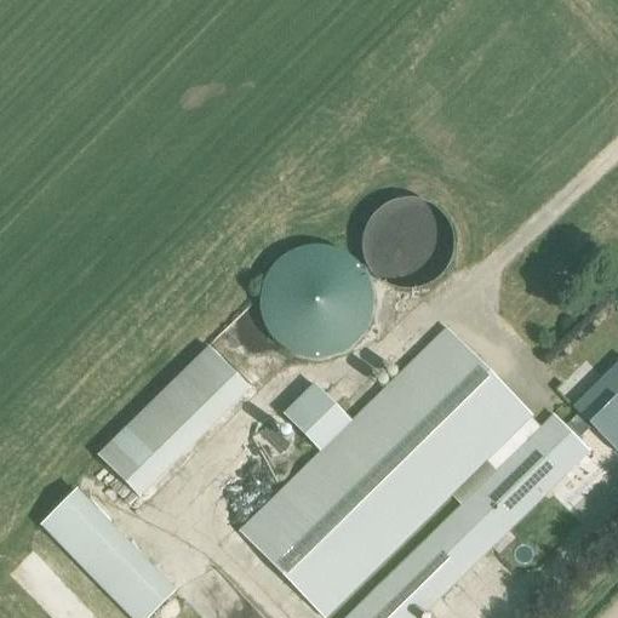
[(448,219),(446,216),(441,211),(436,206),(433,204),(427,200),(422,198),(417,196),(411,196),(406,196),(401,196),(394,198),(390,200),(385,202),(382,205),(378,207),(375,211),(371,215),(367,219),(366,223),(364,227),(362,232),(361,241),(361,247),(362,252),(364,258),(366,264),(370,270),(373,275),(378,280),(384,284),(392,286),(398,289),(404,290),(408,290),(416,290),(422,287),(427,286),(433,282),(439,279),(442,274),(446,269),(450,263),(452,258),(453,252),(455,246),(455,241),(453,235),(453,230),(451,225),(448,219)]
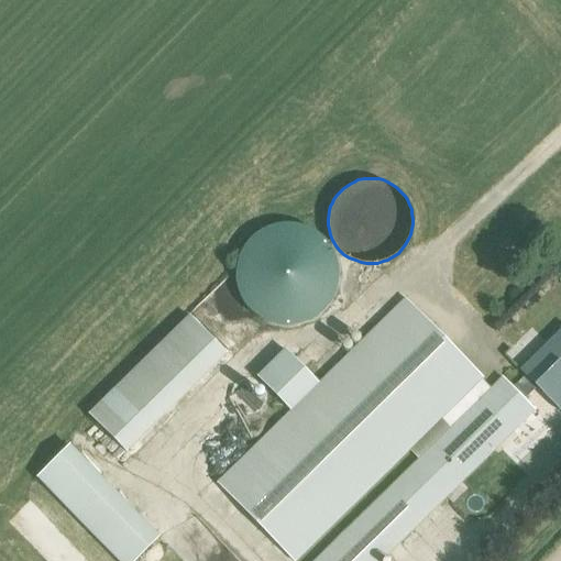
[(333,246),(331,242),(326,237),(321,232),(316,229),(310,226),(304,223),(298,221),(292,221),(287,221),(282,221),(274,223),(270,224),(264,228),(260,230),(256,233),(252,237),(249,241),(244,246),(242,251),(241,255),(239,261),(238,271),(238,277),(239,283),(241,288),(243,295),(246,301),(251,307),(257,312),(264,317),(271,320),(277,322),(284,323),(290,323),(297,322),(304,321),(310,319),(317,316),(322,310),(327,306),(331,301),(334,295),(338,288),(339,283),(340,276),(340,270),(339,264),(338,259),(337,252),(333,246)]
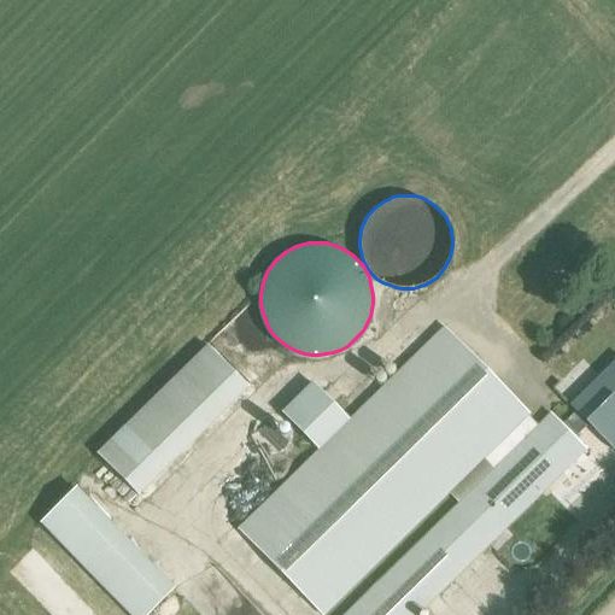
[(236,526),(321,613),(447,492),(457,503),(339,614),(411,614),(586,449),(575,438),(589,425),(614,450),(614,397),(614,362),(570,405),(577,411),(562,425),(551,414),(538,426),(527,415),(529,414),(446,326),(350,419),(312,380),(282,409),(318,447),(236,526)]
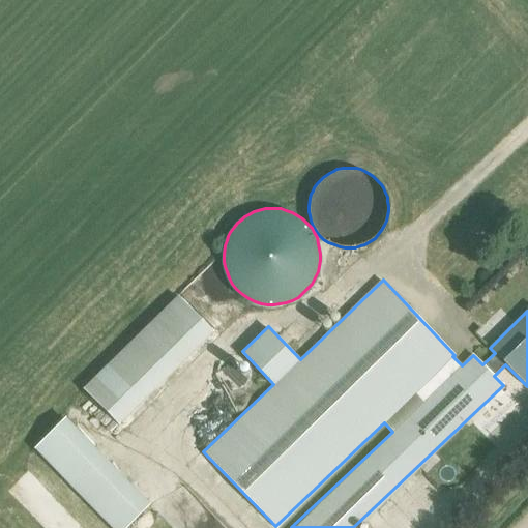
[(85,388),(120,424),(215,331),(180,295),(85,388)]
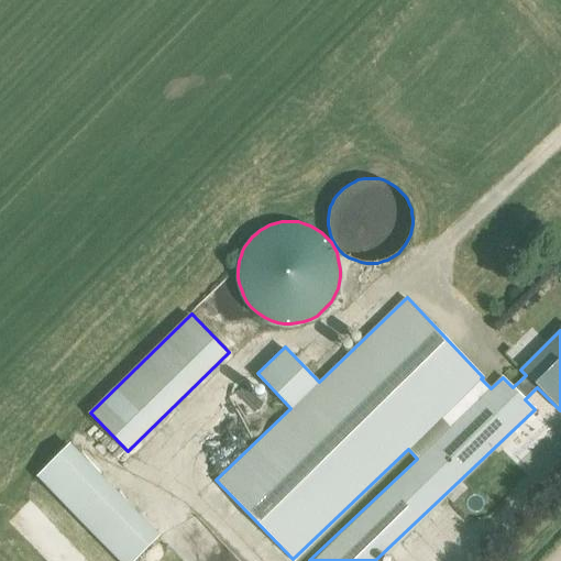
[(40,475),(125,560),(134,560),(162,534),(70,444),(40,475)]
